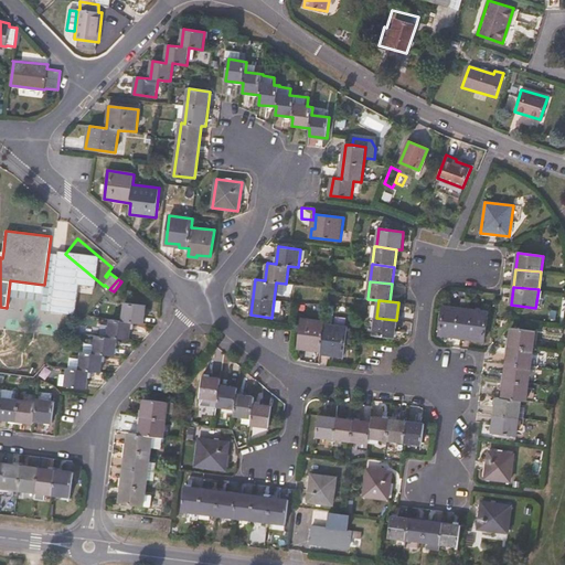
[(100,372),(103,354),(115,355),(117,338),(128,339),(130,321),(144,322),(145,305),(125,302),(123,320),(110,319),(109,324),(99,323),(98,336),(96,336),(96,339),(84,338),(81,359),(70,356),(66,385),(86,387),(88,371),(100,372)]
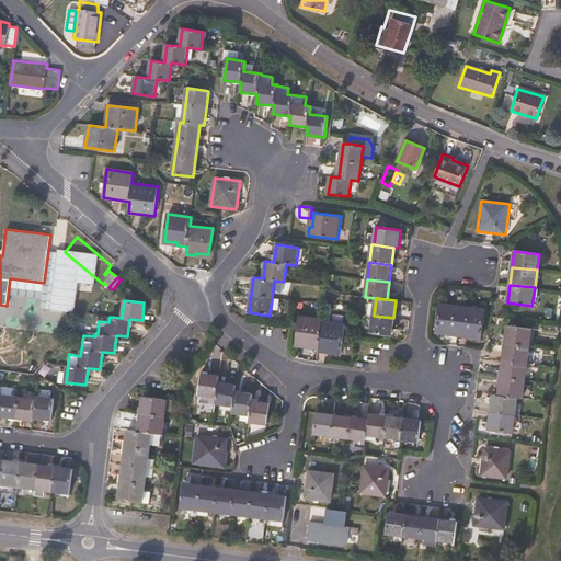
[(458,333),(461,307),(441,304),(436,333),(445,334),(445,331),(458,333)]
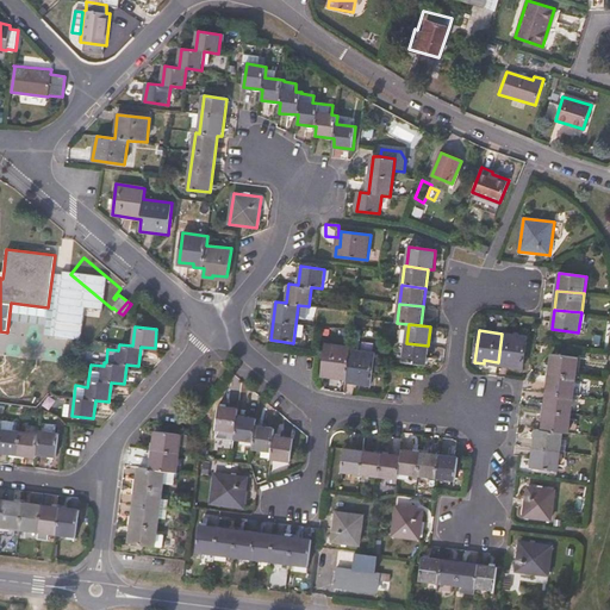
[(522,369),(527,336),(502,334),(498,362),(514,365),(512,367),(522,369)]
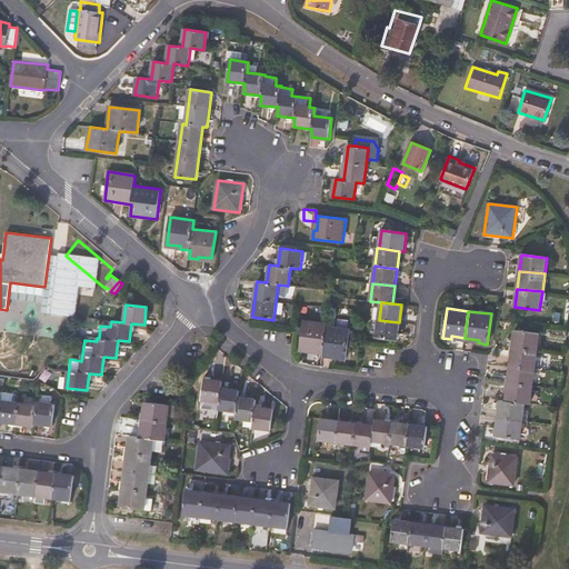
[(398,341),(399,322),(379,320),(377,338),(398,341)]
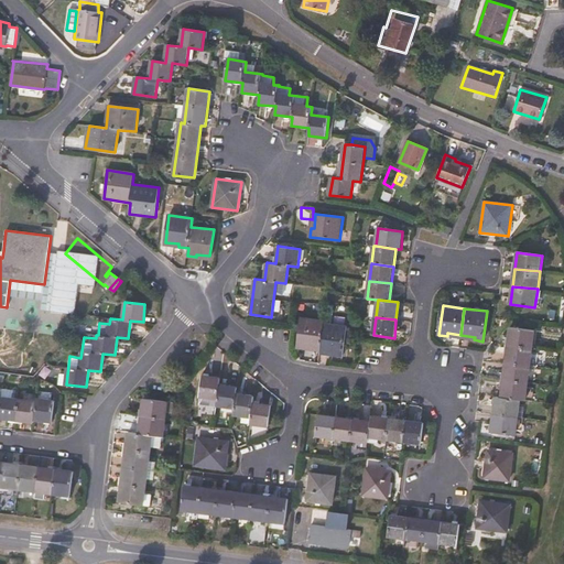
[(343,356),(346,326),(324,324),(324,322),(302,318),(299,345),(312,346),(311,349),(334,353),(334,355),(343,356)]
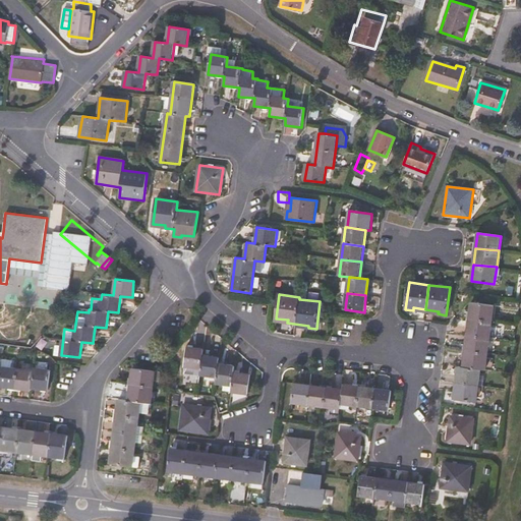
[(491,322),(494,305),(471,302),(469,319),(491,322)]
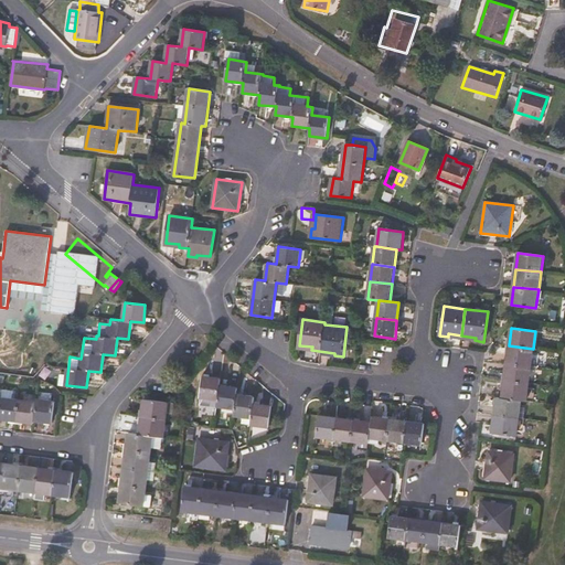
[(531,365),(533,349),(509,345),(507,362),(531,365)]
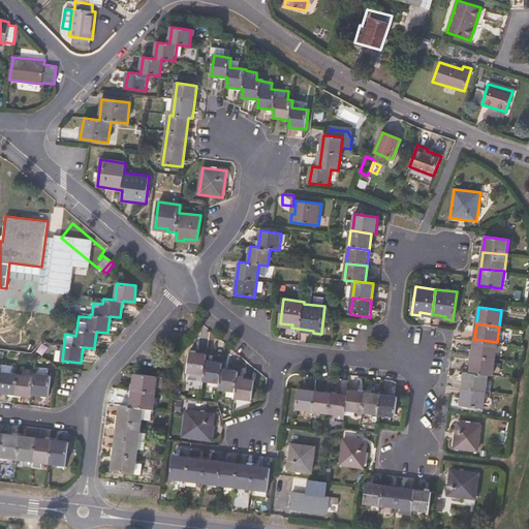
[(495,359),(497,342),(474,339),(472,355),(495,359)]
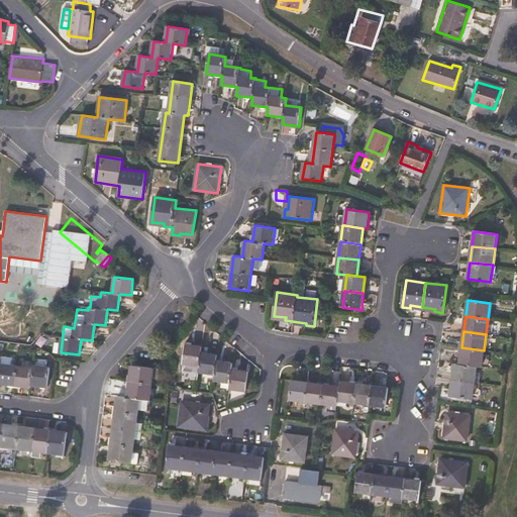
[(232,370),(233,364),(217,360),(218,354),(202,352),(202,346),(186,344),(184,364),(200,366),(199,372),(215,374),(214,381),(230,383),(229,389),(246,391),(248,372),(232,370)]
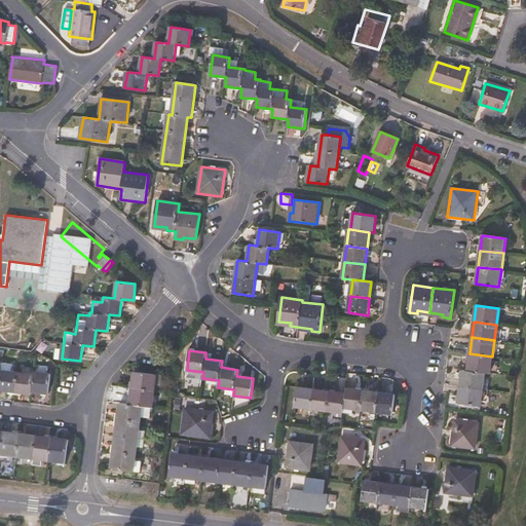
[(490,373),(492,357),(470,353),(467,370),(485,372),(490,373)]
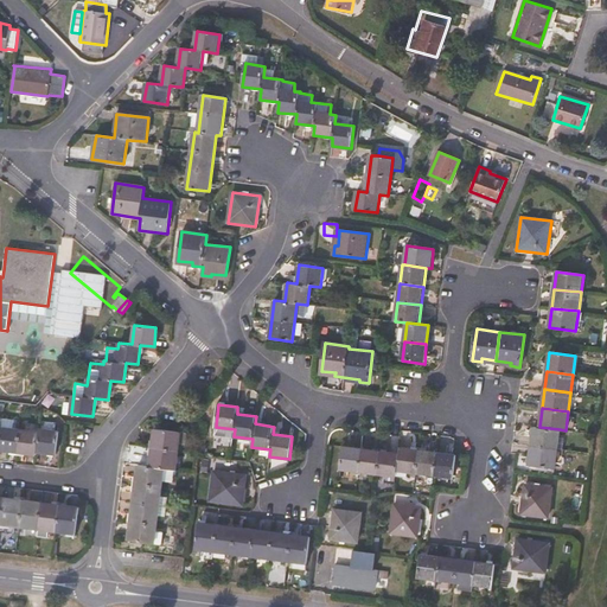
[(56,454),(58,430),(39,428),(39,432),(23,429),(0,426),(0,448),(36,454),(37,452),(56,454)]
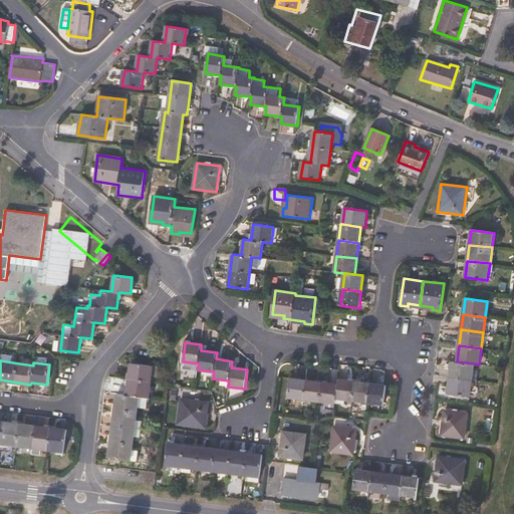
[(472,379),(474,363),(457,361),(452,360),(450,376),(472,379)]
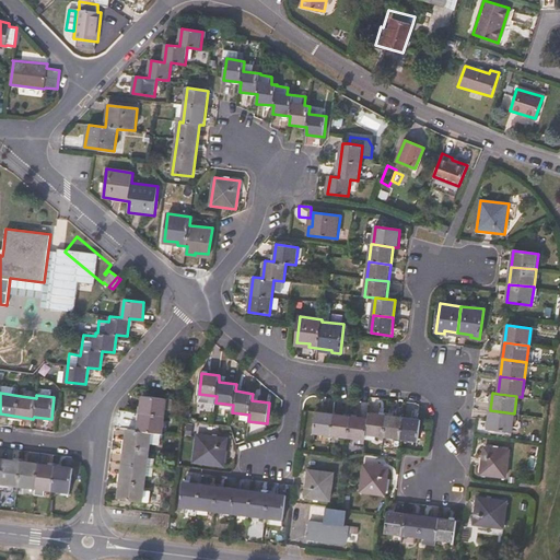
[(150,450),(152,432),(159,433),(162,434),(165,409),(166,399),(142,396),(138,431),(128,430),(120,489),(118,498),(143,501),(150,450)]
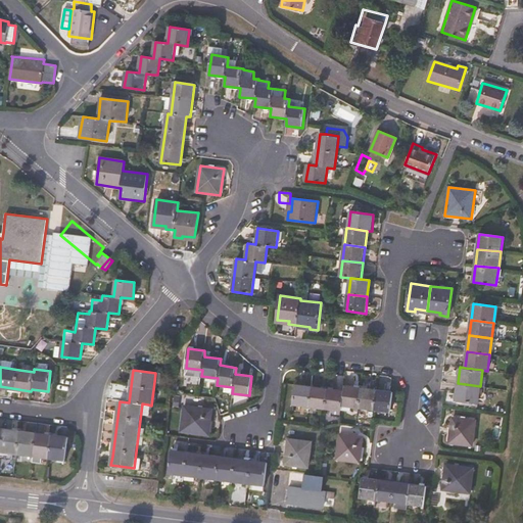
[(478,403),(480,386),(458,383),(456,400),(478,403)]
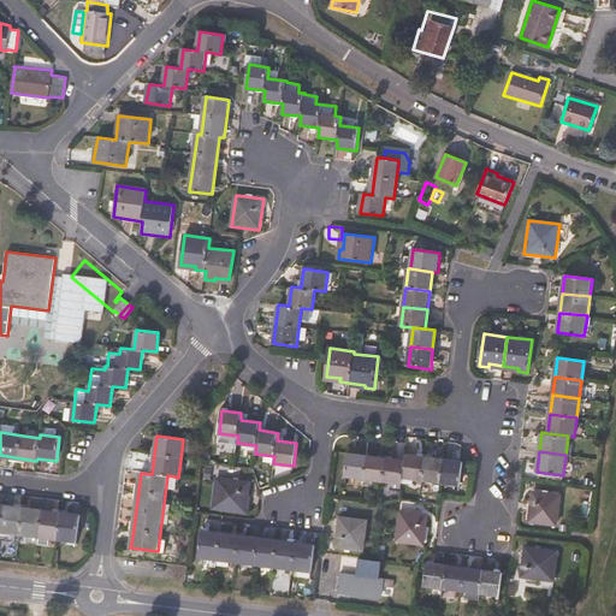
[(365,479),(367,456),(348,452),(345,477),(365,479)]
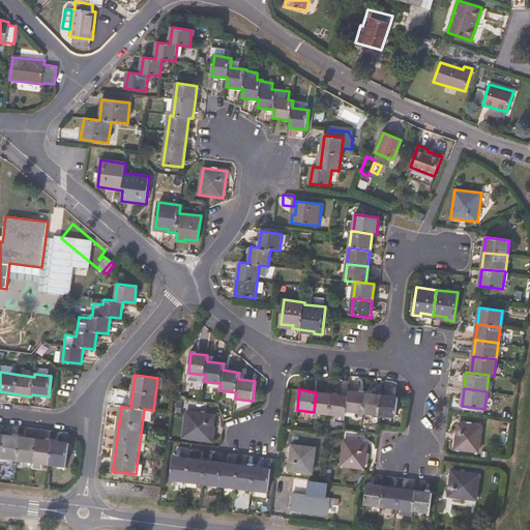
[(363,413),(365,393),(349,391),(349,395),(347,411),(363,413)]
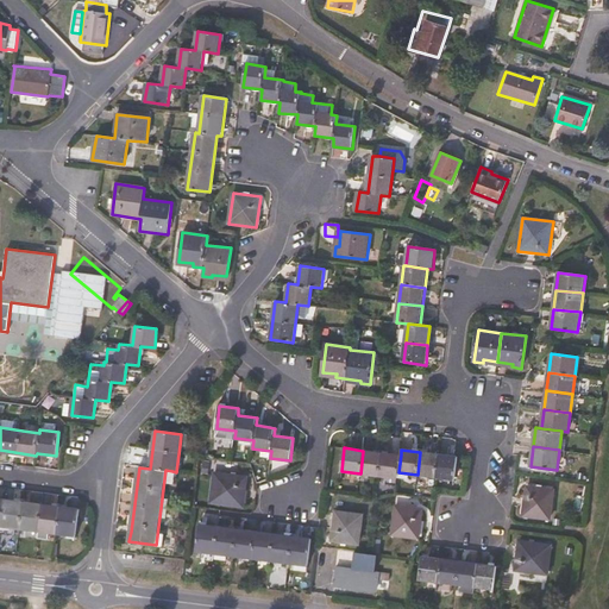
[(380,476),(382,453),(363,451),(360,473),(380,476)]
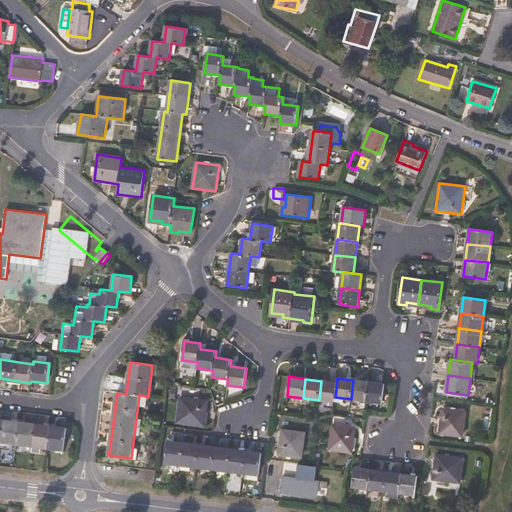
[(367,401),(369,382),(353,380),(351,399),(367,401)]
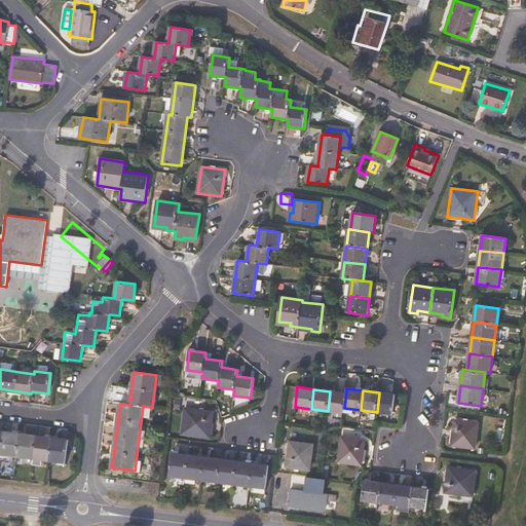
[(344,408),(346,392),(330,391),(328,411),(343,413),(344,408)]
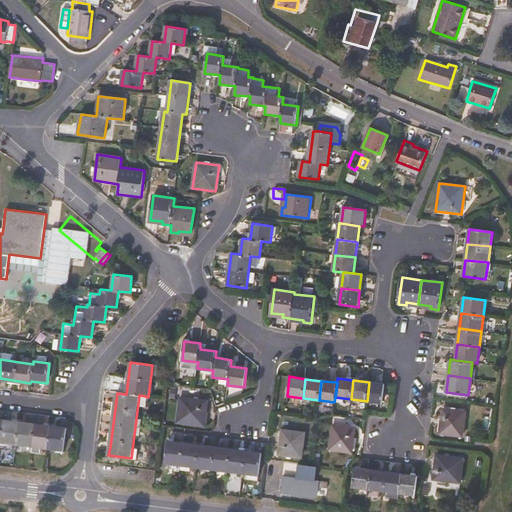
[(382,403),(385,384),(369,382),(367,401),(382,403)]
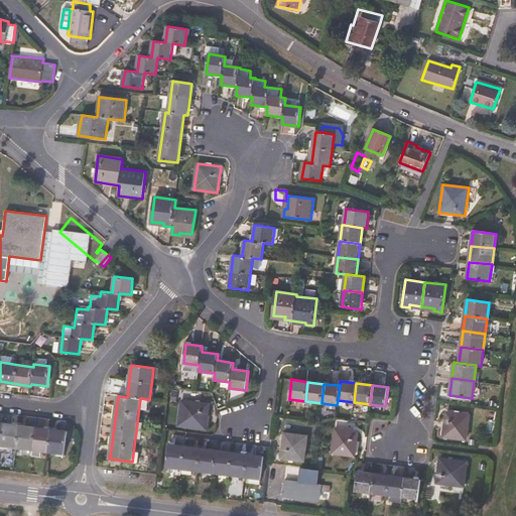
[(145,415),(146,399),(140,398),(138,414),(145,415)]
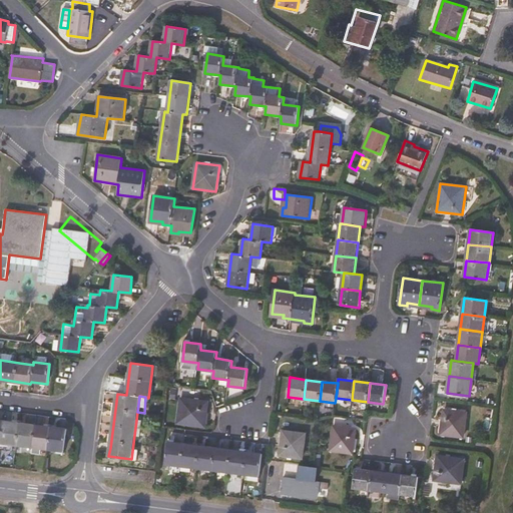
[(205,427),(208,402),(181,399),(177,423),(205,427)]
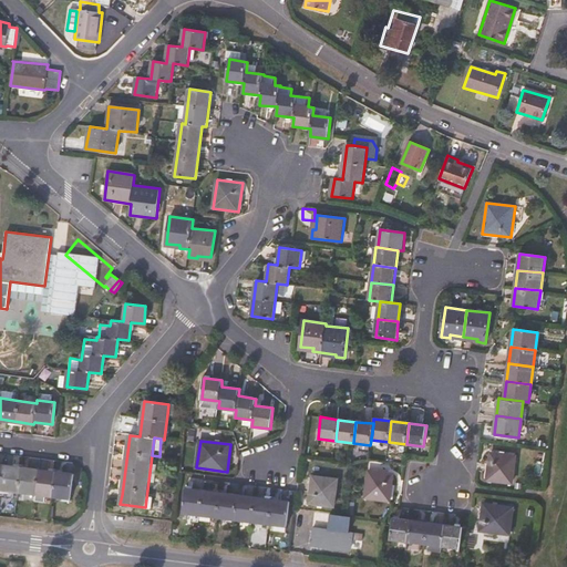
[(513,483),(516,456),(491,453),(487,480),(513,483)]
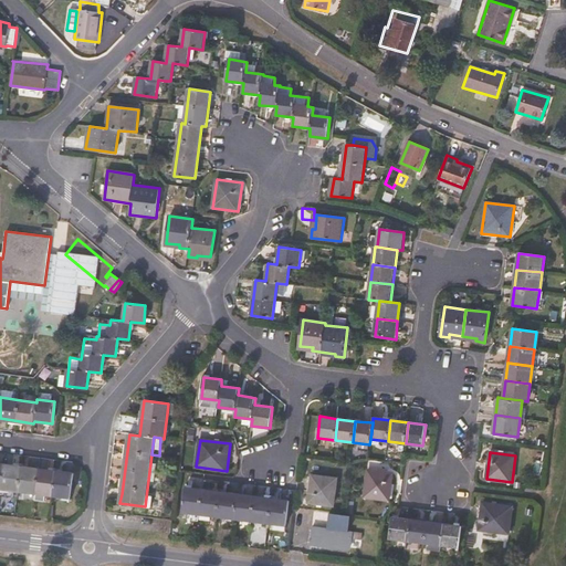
[(70,496),(73,472),(30,467),(0,462),(0,488),(22,491),(70,496)]
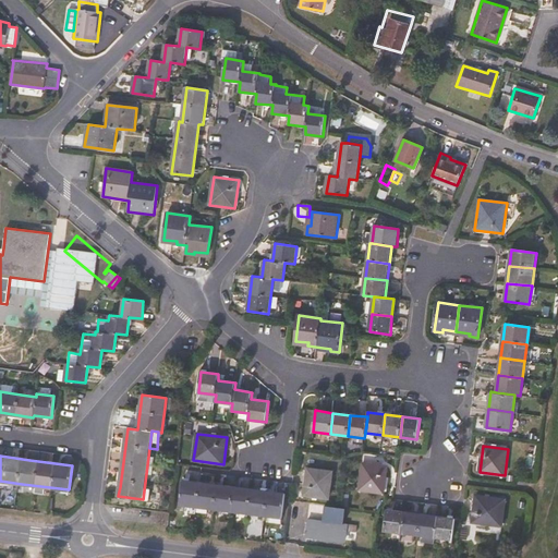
[(384,494),(387,466),(363,463),(359,490),(384,494)]
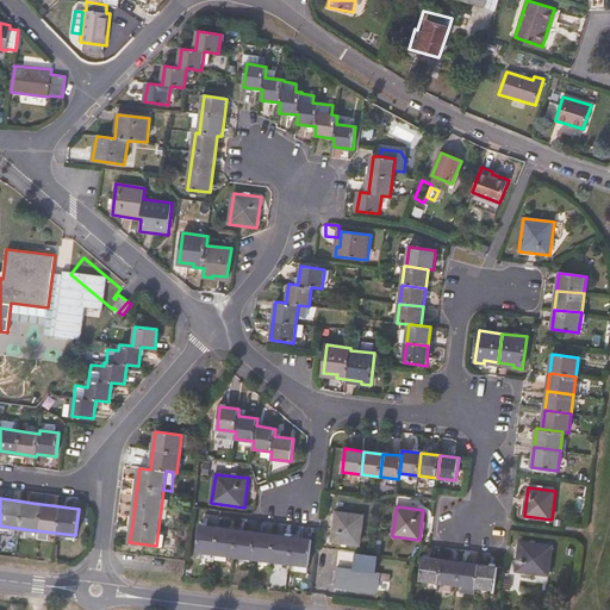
[(360,545),(363,515),(337,511),(332,541),(360,545)]
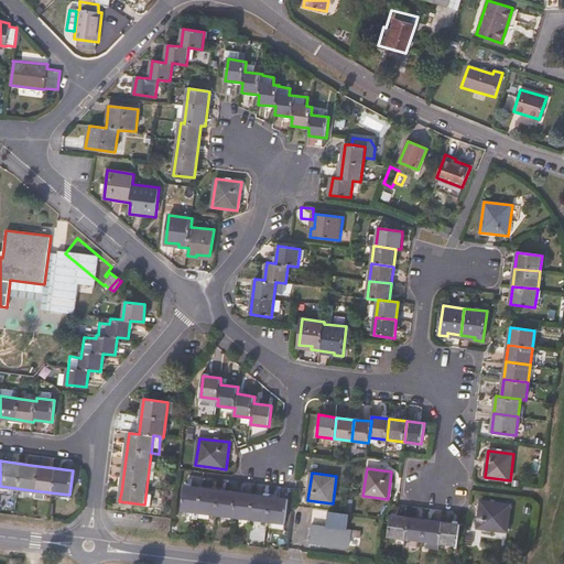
[(286,523),(289,499),(219,490),(185,486),(182,509),(252,519),(286,523)]
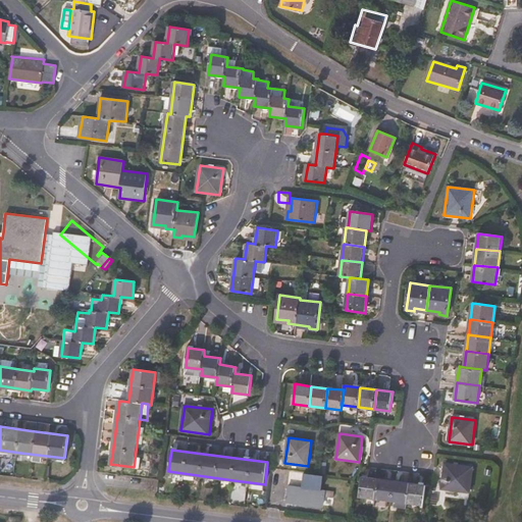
[(470,491),(473,467),(445,463),(441,488),(470,491)]
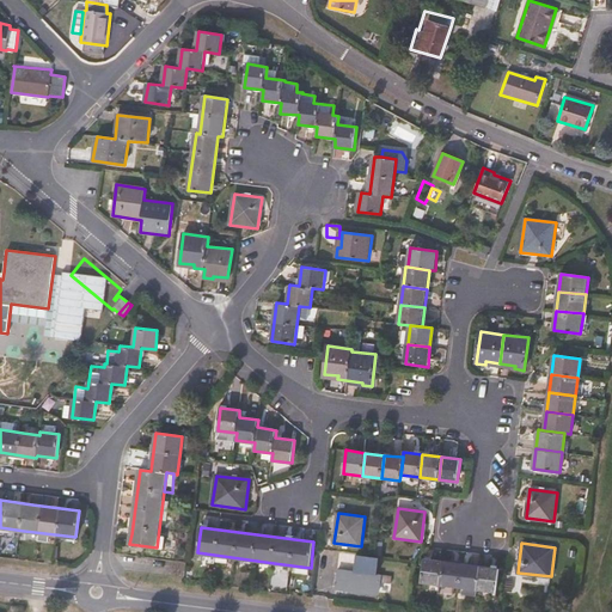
[(439,583),(442,562),(424,560),(422,582),(439,583)]
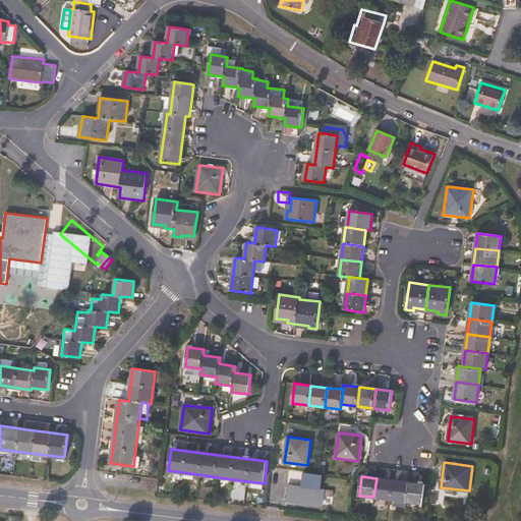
[(390,500),(393,480),(377,478),(373,497),(390,500)]
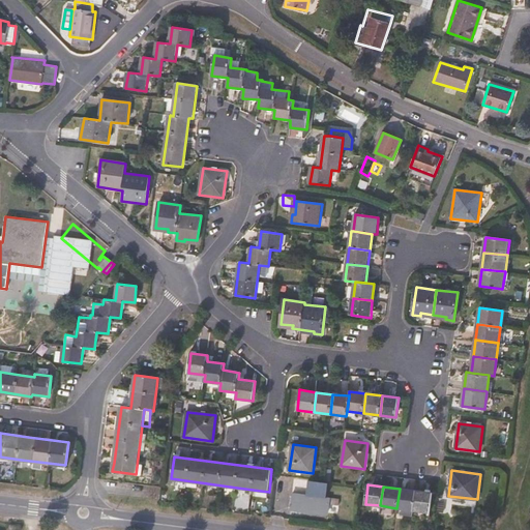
[(413,510),(415,491),(400,489),(396,508),(413,510)]
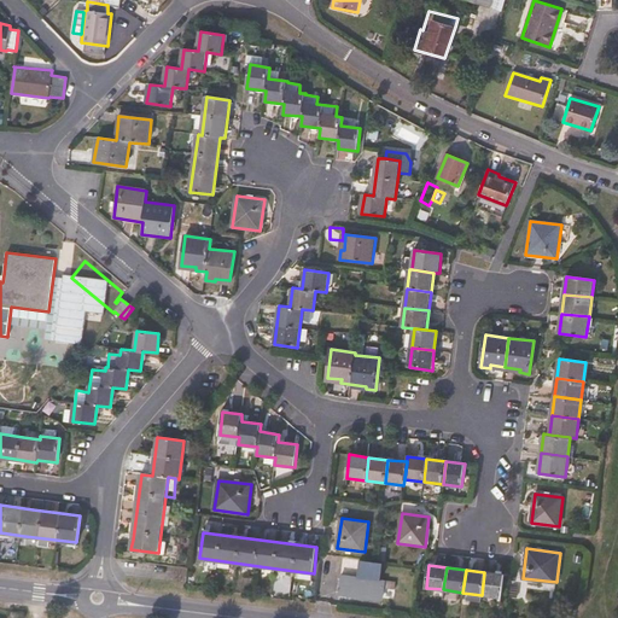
[(501,598),(503,575),(484,572),(482,595),(501,598)]
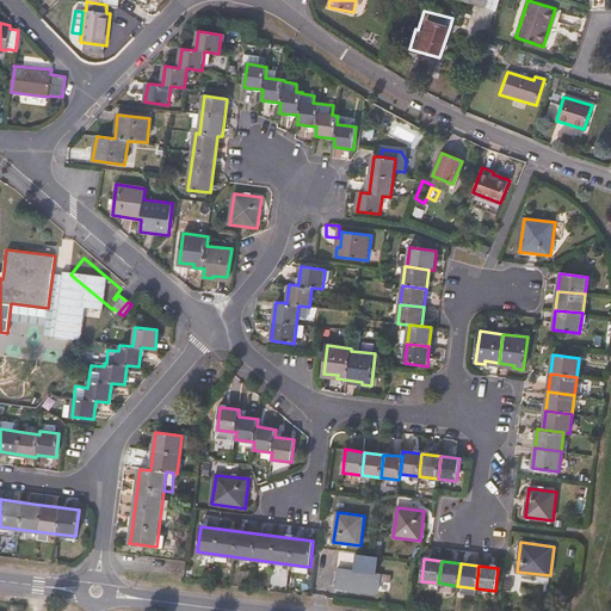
[(380,581),(381,574),(338,569),(335,585),(378,591),(380,581)]
